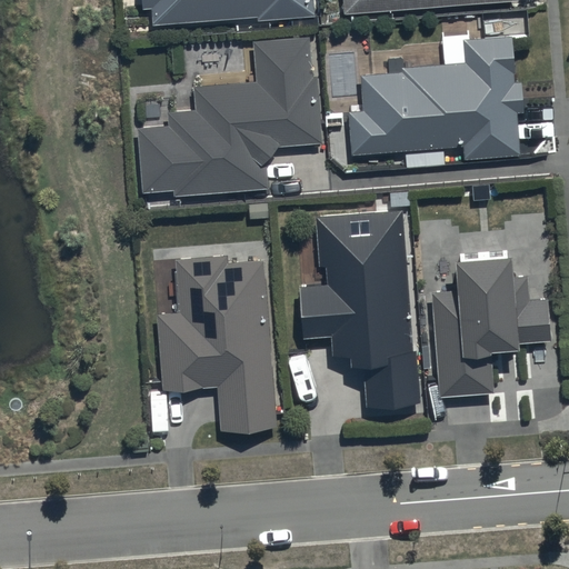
[(155,25),(257,17),(258,22),(315,18),(312,0),(142,0),(143,8),(153,7),(155,25)]
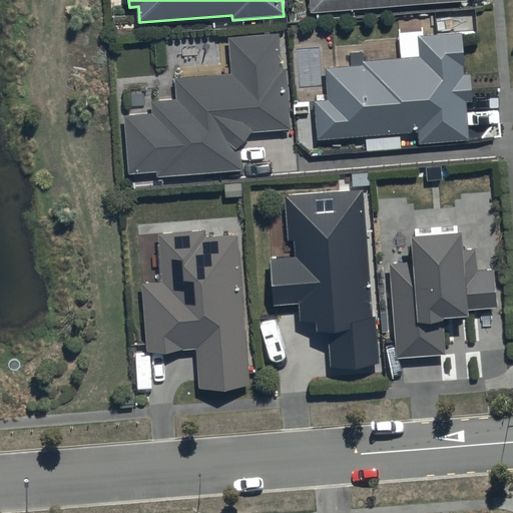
[(310,0),(311,13),(462,0),(310,0)]
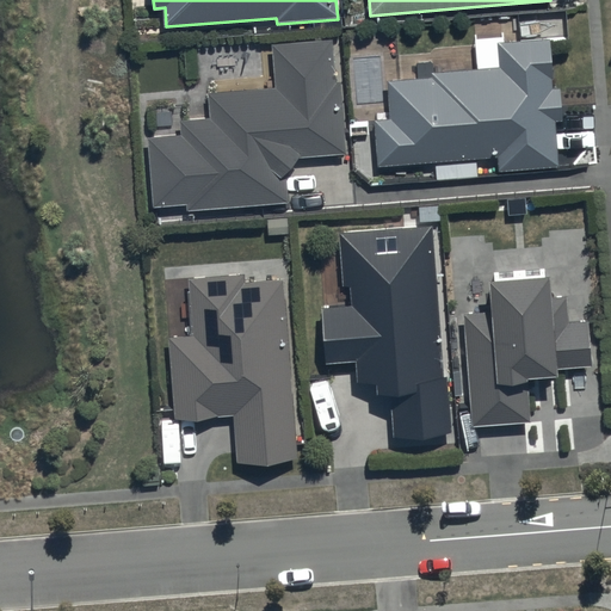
[(187,203),(189,210),(290,203),(288,173),(301,158),(347,154),(343,80),(335,81),(332,38),(273,43),(277,88),(210,93),(211,118),(181,121),(183,134),(150,136),(155,205),(187,203)]
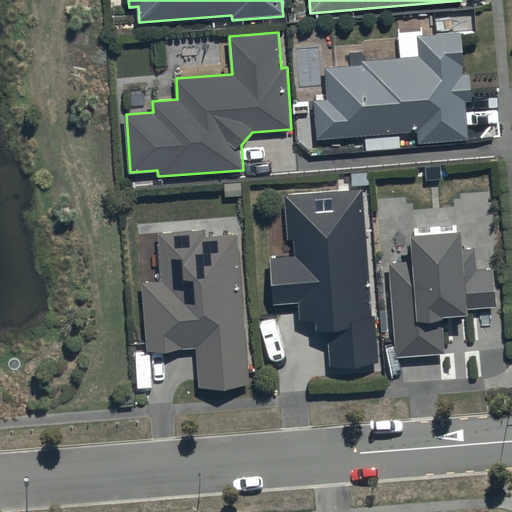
[(418,56),(363,61),(363,53),(349,54),(350,66),(324,68),(327,98),(312,100),(315,141),(364,137),(365,152),(400,148),(399,134),(416,132),(417,144),(469,139),(465,101),(471,101),(468,73),(464,73),(460,32),(416,36),(418,56)]
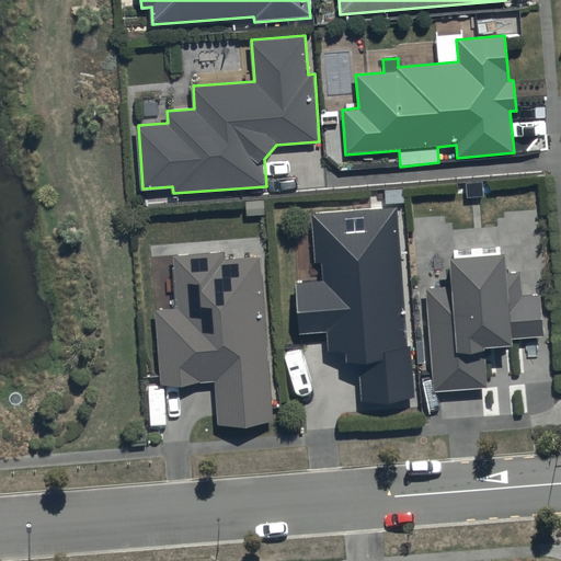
[(358,358),(359,398),(413,397),(412,346),(407,346),(397,207),(311,214),(315,262),(320,262),(321,281),(296,283),(299,332),(327,330),(328,348),(338,347),(338,352),(344,351),(345,359),(358,358)]
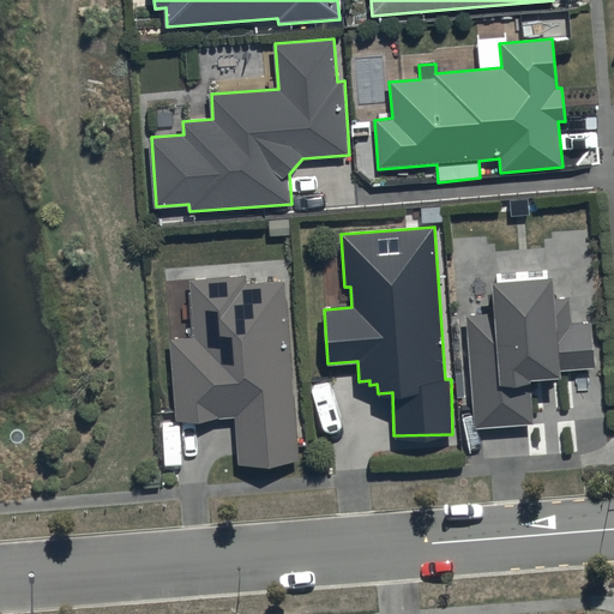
[(483,268),(486,312),(465,314),(474,427),(534,425),(533,390),(570,389),(569,373),(593,372),(591,323),(563,325),(557,260),(483,268)]
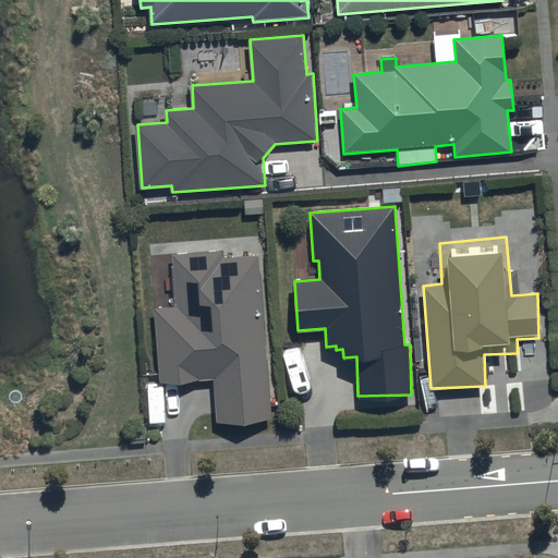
[(214,379),(216,420),(269,416),(258,256),(223,258),(223,250),(172,253),(176,306),(155,307),(160,384),(214,379)]
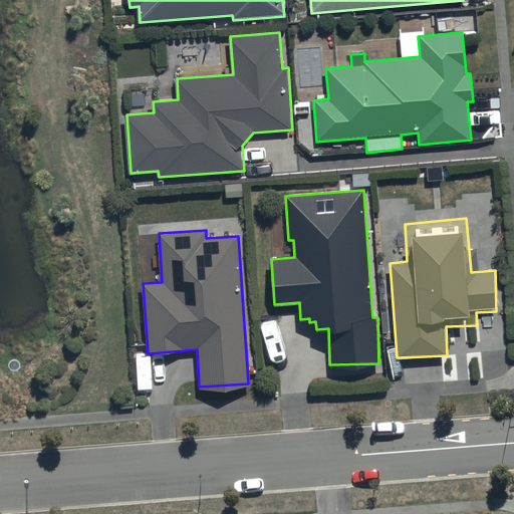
All buildings are outlined.
